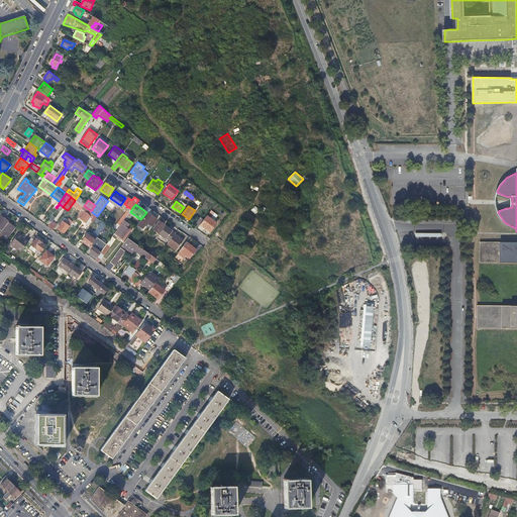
[(91,216),(82,210),(77,217),(86,223),(91,216)]
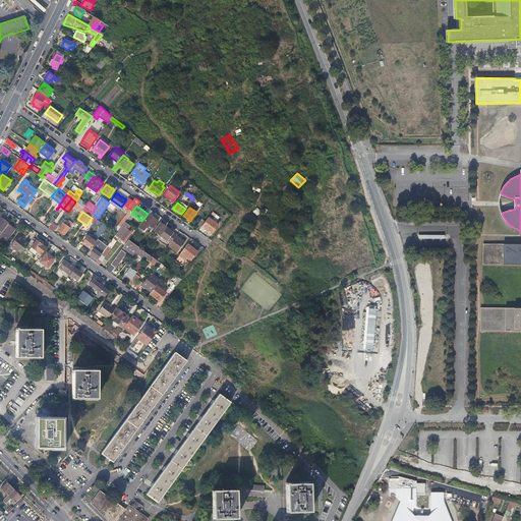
[(121,227),(125,222),(131,214),(128,212),(118,225),(121,227)]
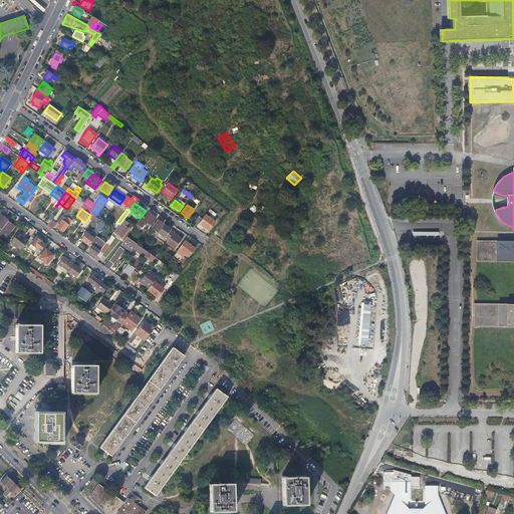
[(140,219),(137,223),(142,227),(145,223),(148,226),(149,223),(151,224),(153,221),(152,220),(154,216),(150,214),(151,213),(148,210),(147,212),(147,211),(144,215),(143,215),(142,216),(143,217),(141,220),(140,219)]
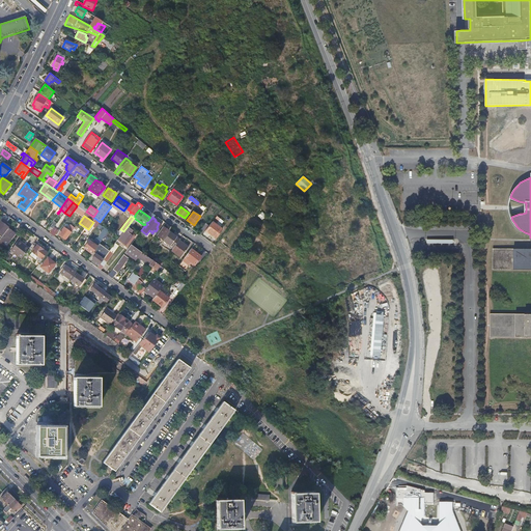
[(8,228),(10,225),(7,223),(6,223),(5,222),(6,221),(3,218),(0,222),(0,229),(4,233),(8,228)]
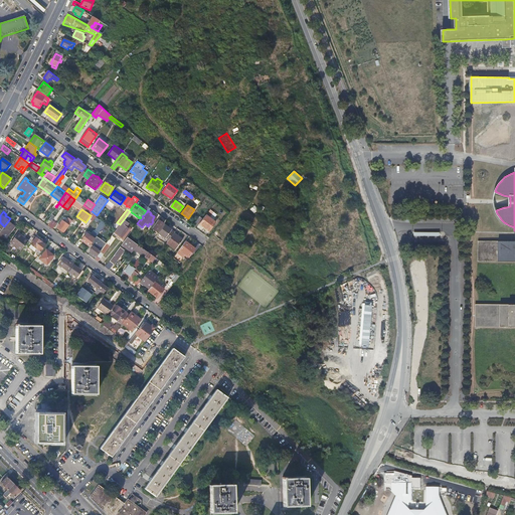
[(206,214),(199,223),(209,230),(215,222),(206,214)]
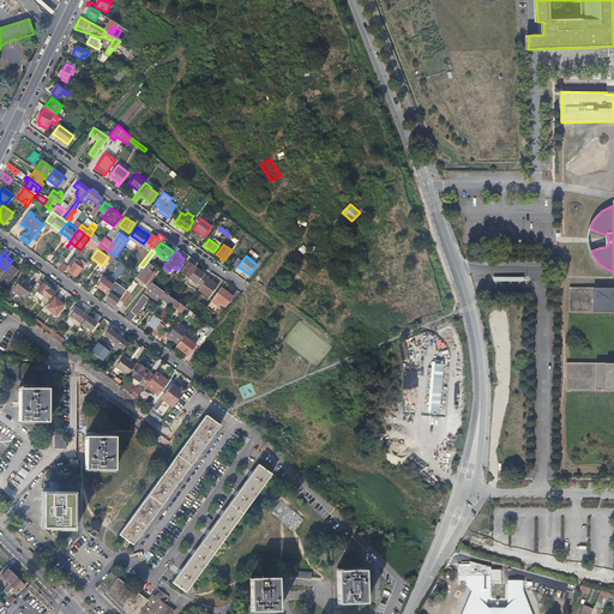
[(375,271),(386,277),(393,260),(384,256),(375,271)]
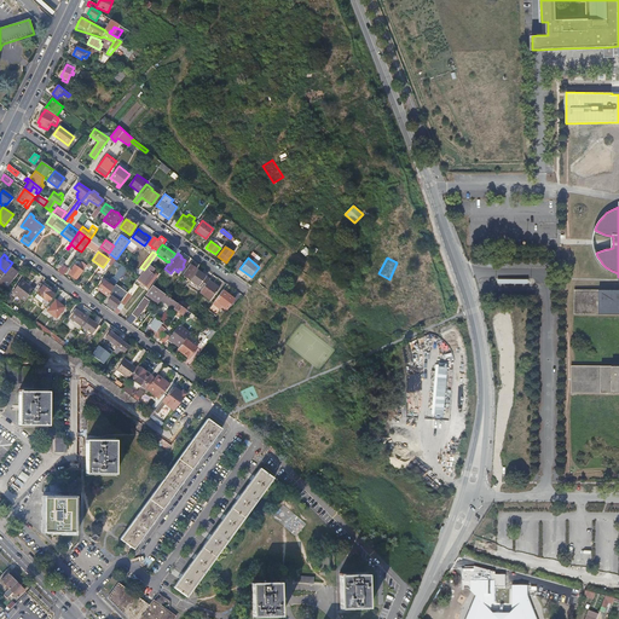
[(17,271),(22,273),(28,265),(24,261),(17,271)]
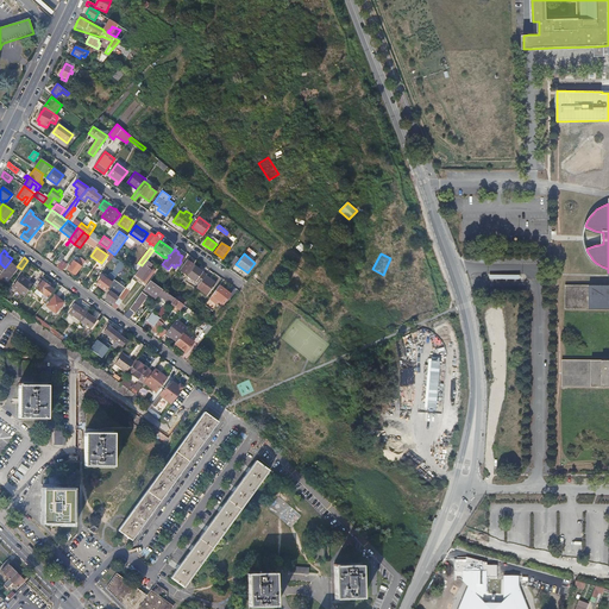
[(113,257),(112,259),(118,264),(112,272),(111,271),(107,276),(111,278),(110,280),(112,282),(113,280),(124,264),(113,257)]
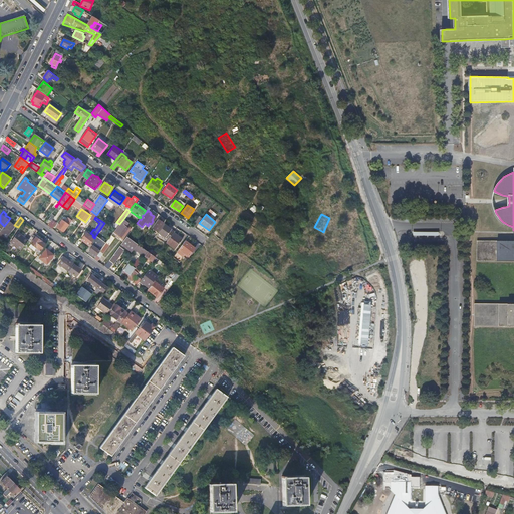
[(130,223),(123,219),(119,224),(113,232),(123,240),(131,230),(126,227),(130,223)]
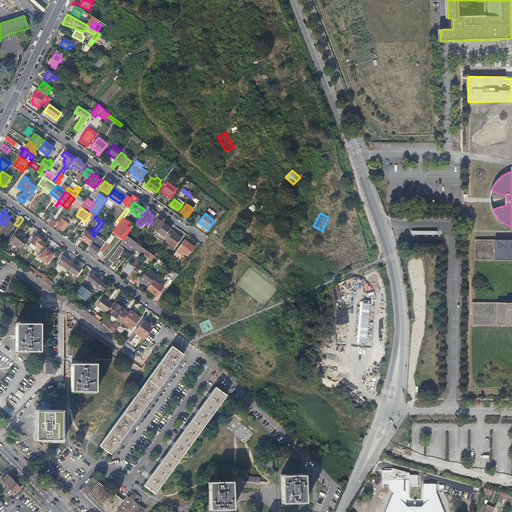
[(162,222),(157,218),(151,227),(156,231),(162,222)]
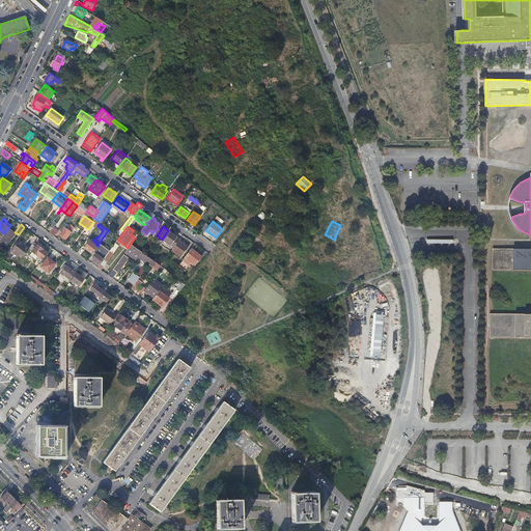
[(52,234),(54,236),(59,230),(54,227),(50,232),(52,234)]
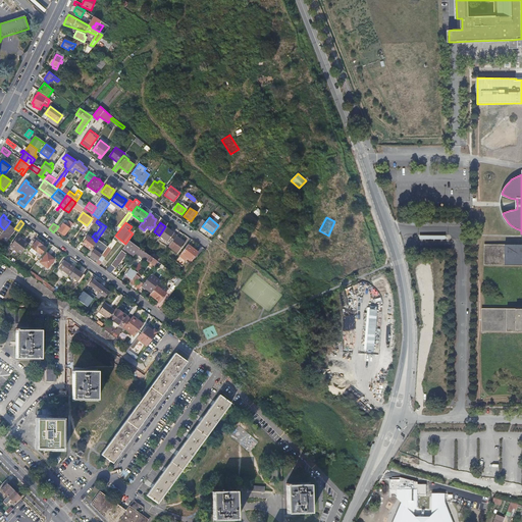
[(57,230),(64,236),(72,225),(70,223),(68,226),(62,223),(57,230)]
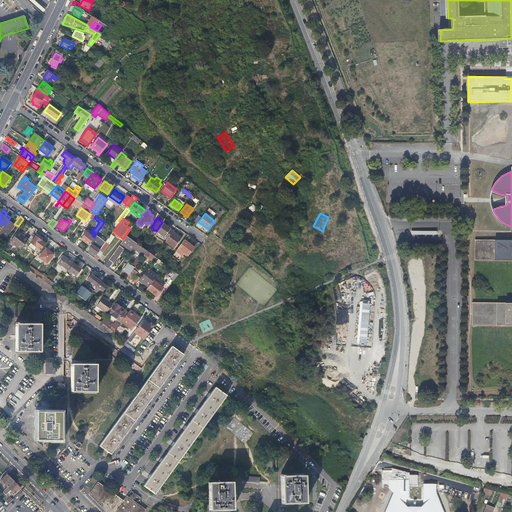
[(1,229),(5,232),(8,234),(14,225),(8,220),(4,225),(2,228),(1,229)]
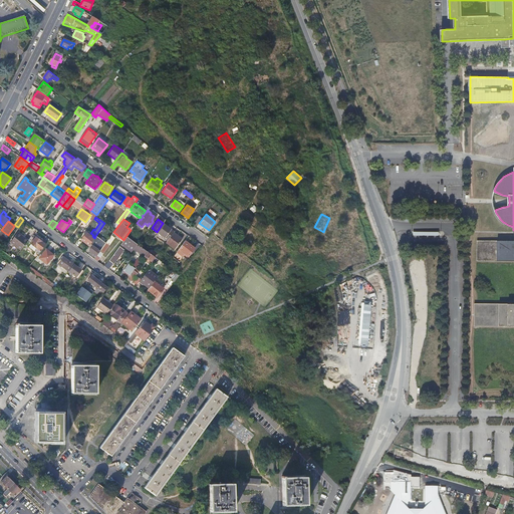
[(158,233),(166,238),(173,230),(165,224),(158,233)]
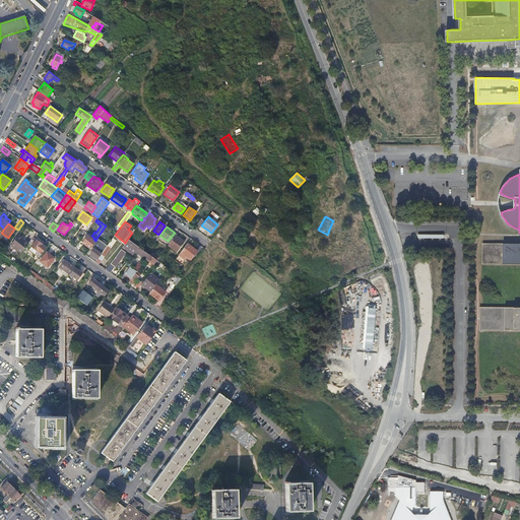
[(89,248),(91,247),(95,241),(93,239),(94,238),(91,236),(90,238),(87,235),(82,243),(89,248)]
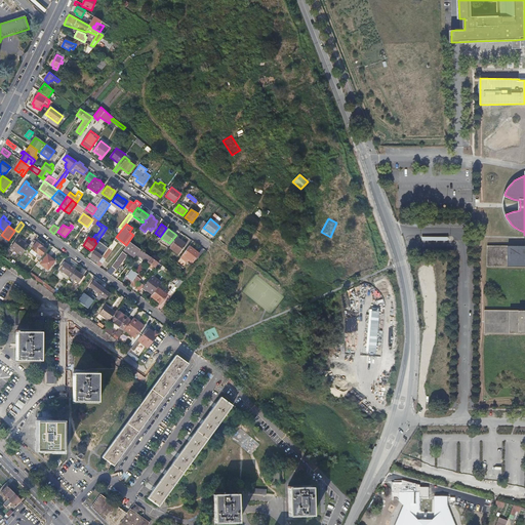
[(171,245),(169,247),(178,253),(186,244),(176,237),(171,245)]
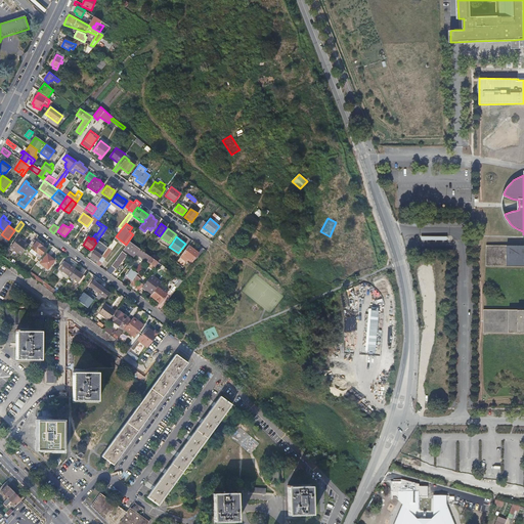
[(11,247),(22,255),(29,246),(29,245),(18,237),(11,247)]
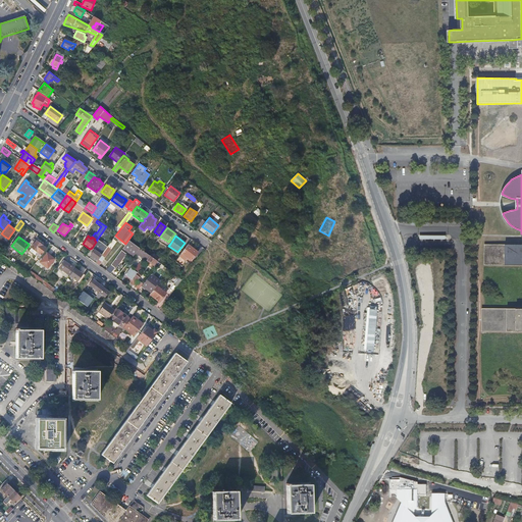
[(36,254),(40,257),(47,248),(34,238),(29,244),(29,245),(32,248),(33,248),(37,252),(36,254)]
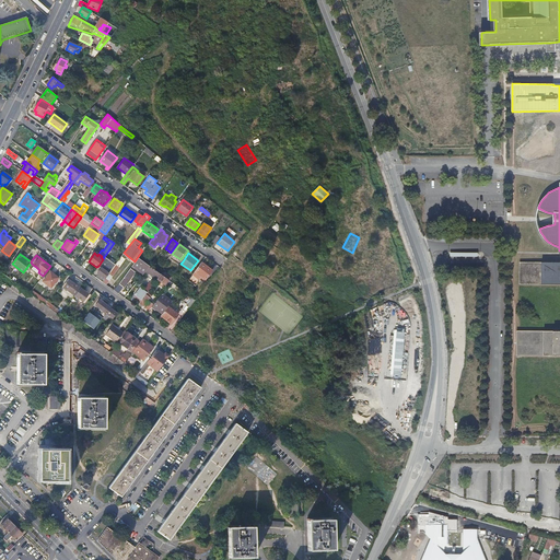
[(97,272),(105,278),(108,273),(115,265),(104,257),(103,259),(98,266),(101,268),(97,272)]
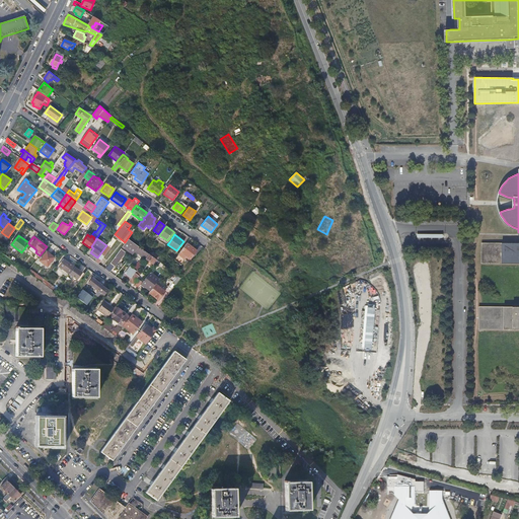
[(133,253),(135,250),(139,246),(128,238),(122,247),(123,248),(125,246),(125,247),(127,244),(133,249),(131,252),(133,253)]
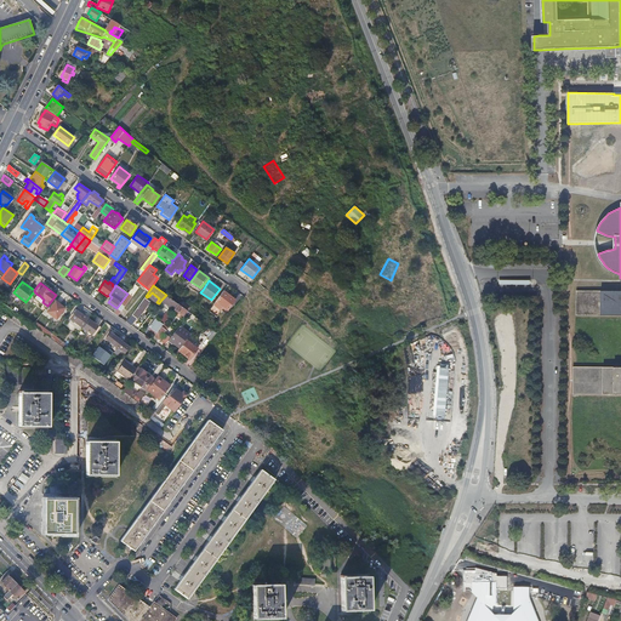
[(237,300),(224,290),(210,309),(218,315),(223,308),(228,312),(237,300)]
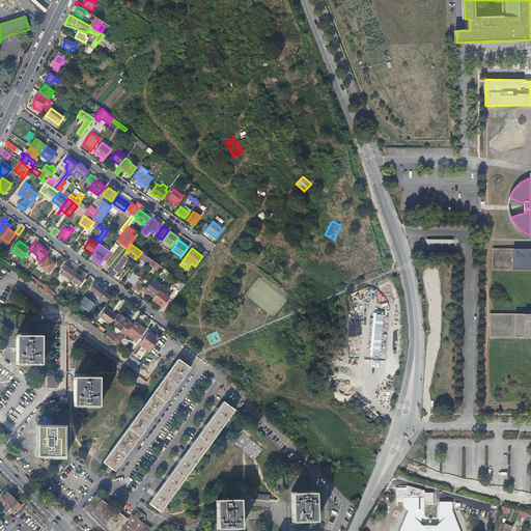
[(530,248),(493,248),(493,269),(530,269),(530,313),(490,313),(490,336),(530,336),(530,248)]
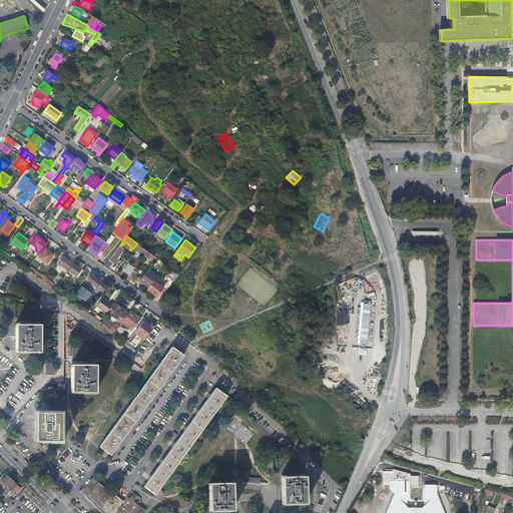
[(105,242),(99,250),(103,253),(109,244),(106,241),(105,242)]
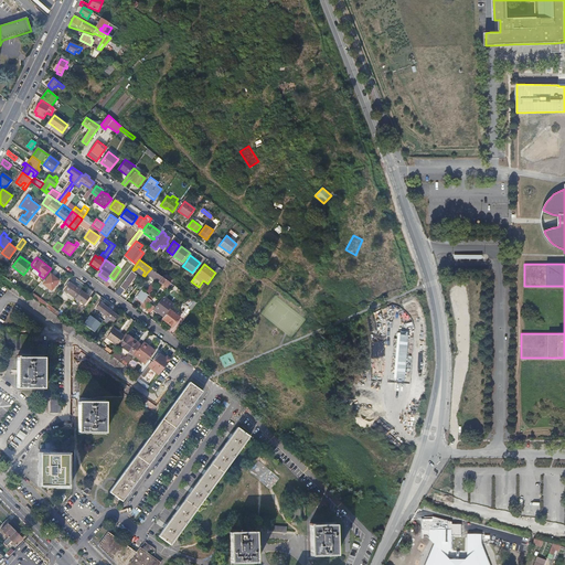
[(147,273),(158,281),(162,276),(159,274),(151,268),(147,273)]
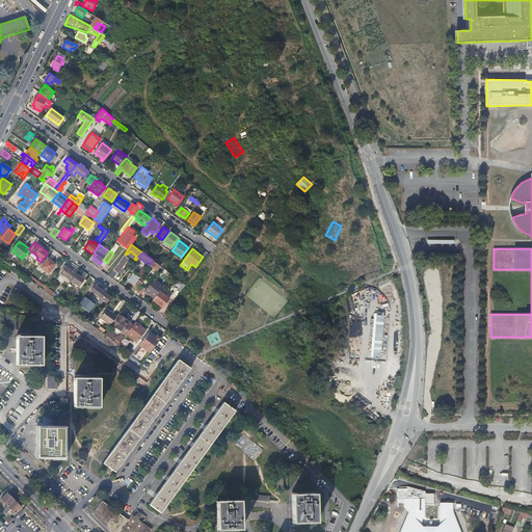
[(109,275),(112,278),(116,273),(118,274),(130,260),(124,255),(109,275)]
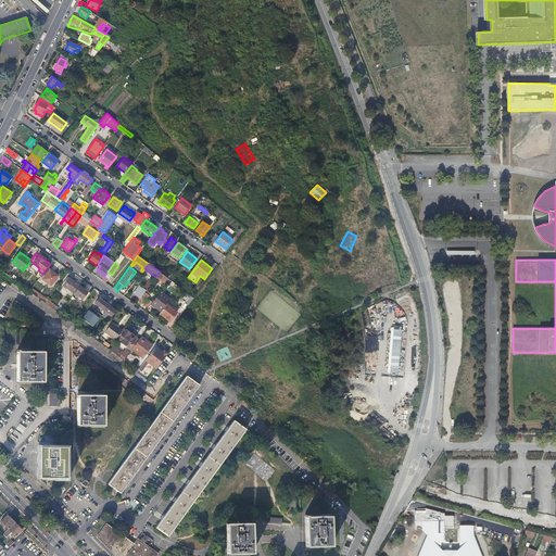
[(59,276),(50,269),(42,279),(51,286),(59,276)]
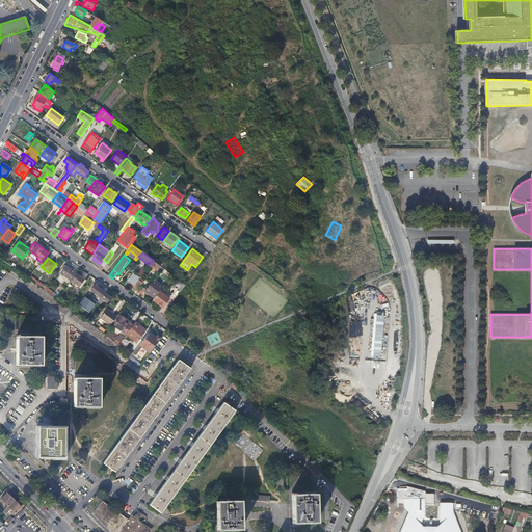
[(158,271),(159,269),(162,267),(161,266),(154,261),(153,260),(149,265),(148,266),(149,267),(150,265),(158,271)]
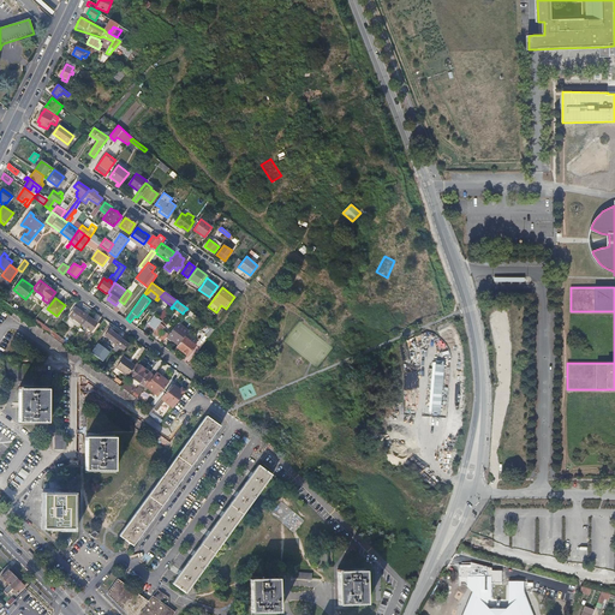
[(69,315),(82,324),(88,316),(75,306),(69,315)]
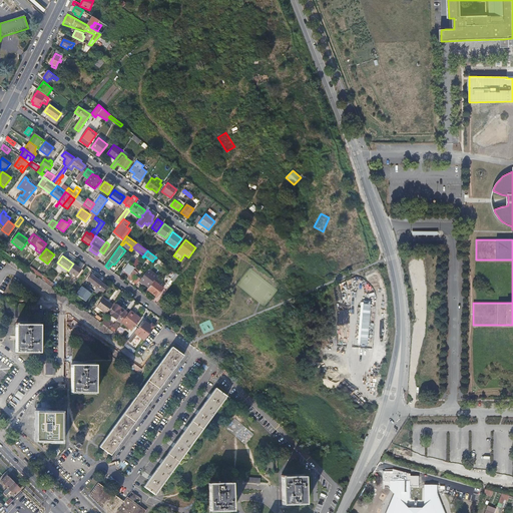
[(129,274),(134,268),(128,263),(123,270),(129,274)]
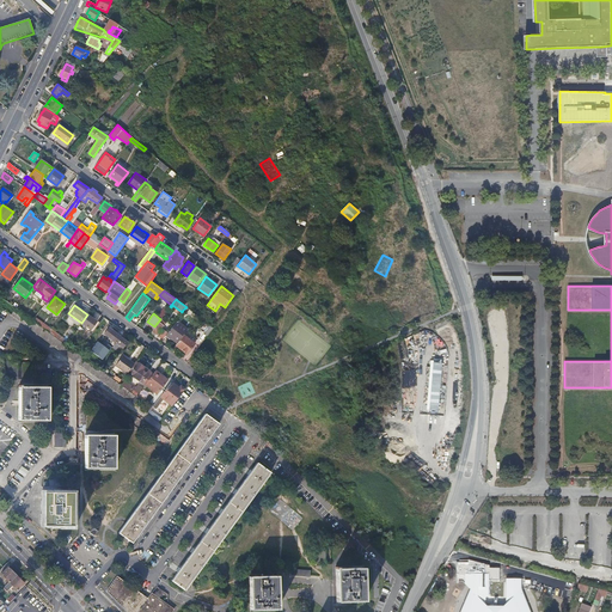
[(87,314),(81,323),(91,329),(97,320),(87,314)]
